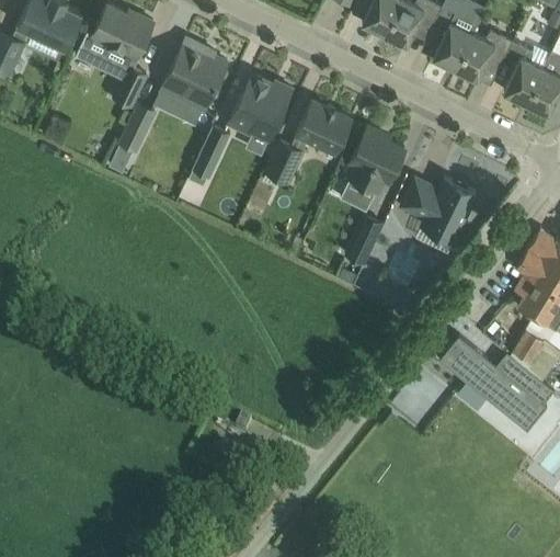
[(0,29),(0,68),(11,75),(24,45),(59,61),(82,13),(65,6),(67,0),(30,0),(19,22),(20,23),(14,35),(0,29)]
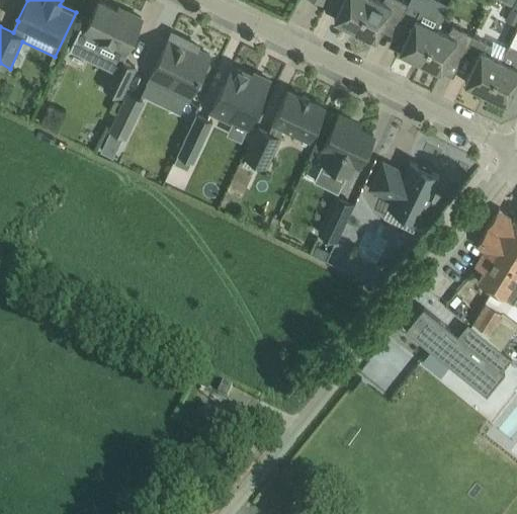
[(308,0),(325,8),(329,0),(308,0)]
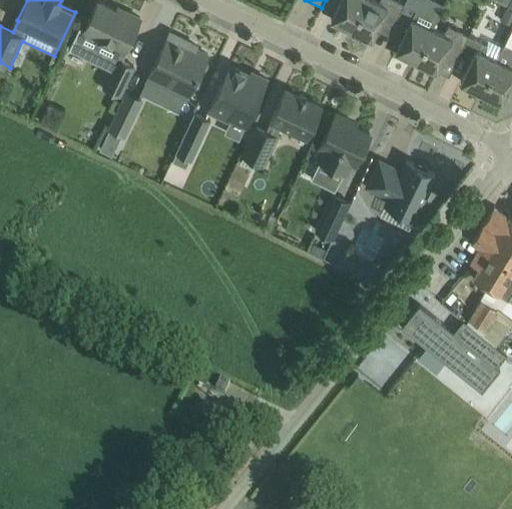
[(342,0),(332,21),(353,31),(367,0),(342,0)]
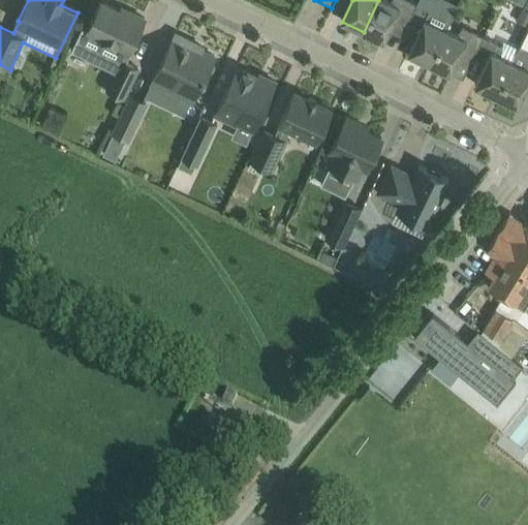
[(405,30),(412,16),(417,6),(404,0),(403,0),(402,0),(394,0),(391,4),(382,0),(378,0),(364,32),(384,42),(394,24),(405,30)]
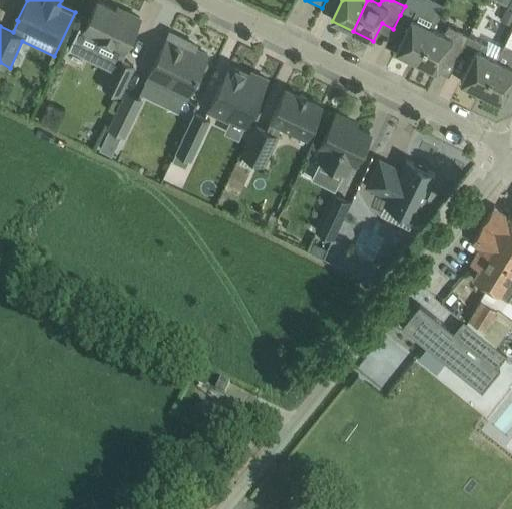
[(405,35),(397,52),(417,62),(443,10),(423,0),(422,0),(417,12),(405,6),(400,15),(393,29),(405,35)]
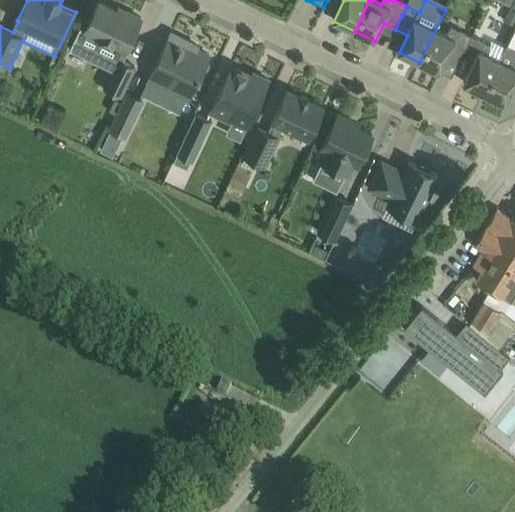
[(121,62),(125,54),(142,21),(127,14),(126,17),(99,4),(95,13),(86,32),(82,30),(72,51),(91,61),(96,52),(118,64),(119,61),(121,62)]
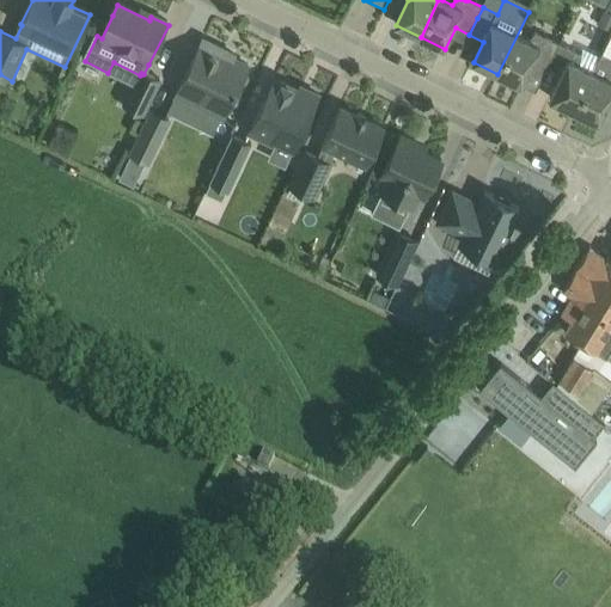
[(610,16),(605,13),(599,26),(610,31),(610,16)]
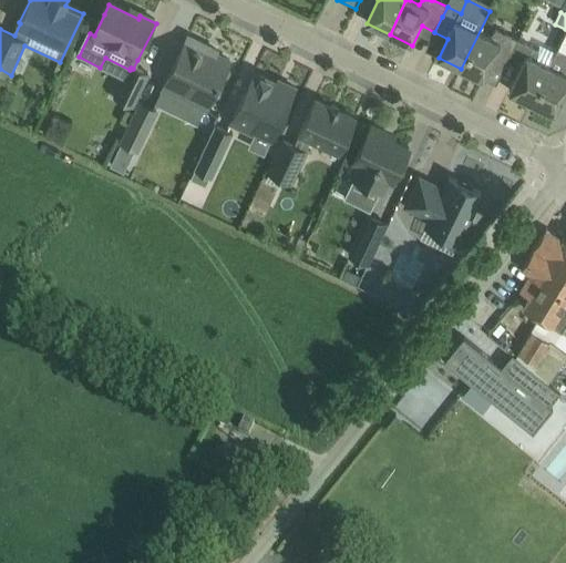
[(479,33),(461,69),(484,80),(493,61),(506,68),(514,52),(520,41),(504,34),(504,36),(497,32),(491,39),(479,33)]
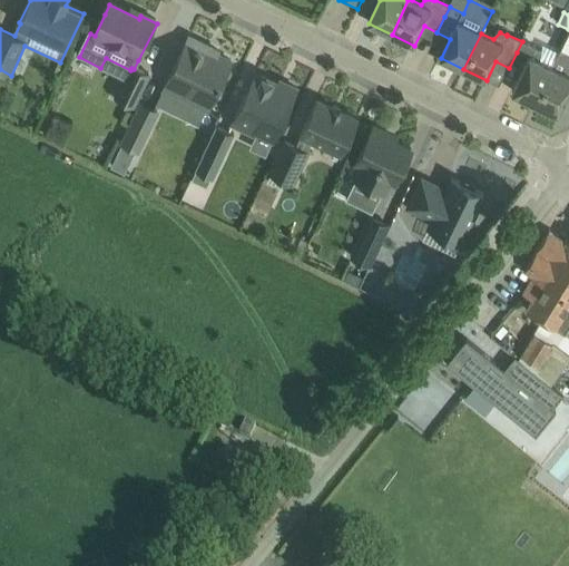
[(190,39),(166,88),(165,91),(182,100),(208,114),(222,85),(227,85),(232,74),(229,69),(232,64),(207,52),(209,48),(190,39)]
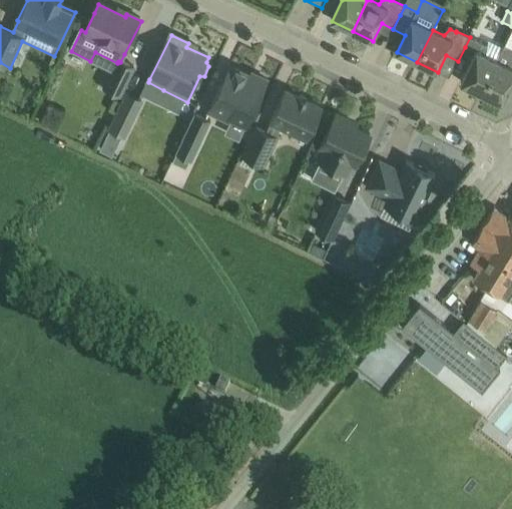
[(482,94),(486,85),(498,61),(487,56),(488,48),(482,44),(470,37),(465,47),(477,52),(462,84),(482,94)]
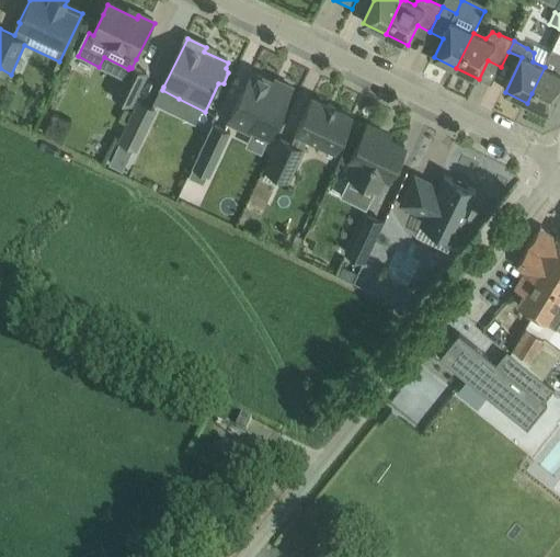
[(532,93),(527,103),(549,114),(559,93),(559,57),(551,54),(545,67),(532,93)]
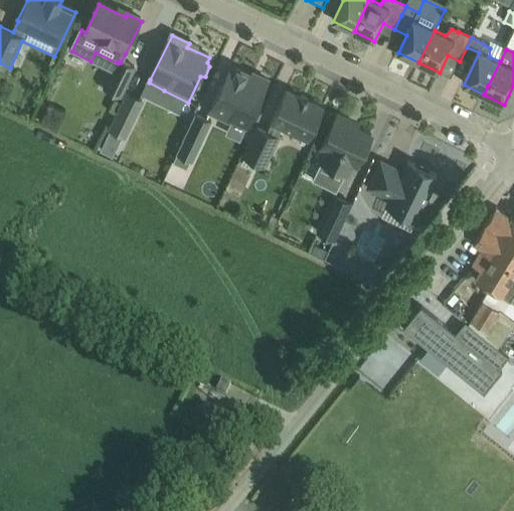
[(104,92),(120,100),(135,69),(121,62),(119,61),(118,63),(104,92)]
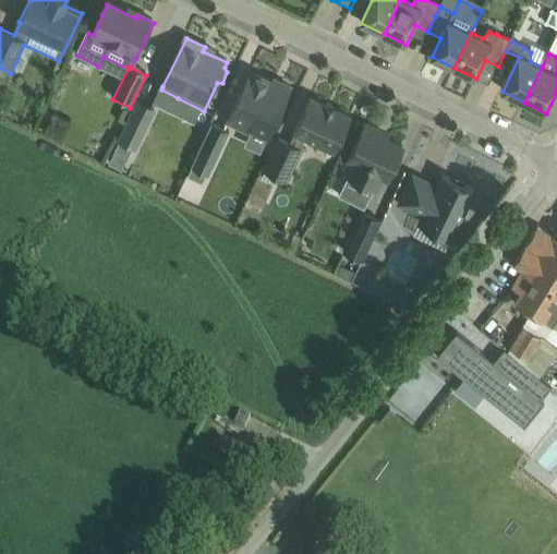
[(229,120),(268,139),(291,89),(275,82),(274,84),(251,73),(229,120)]
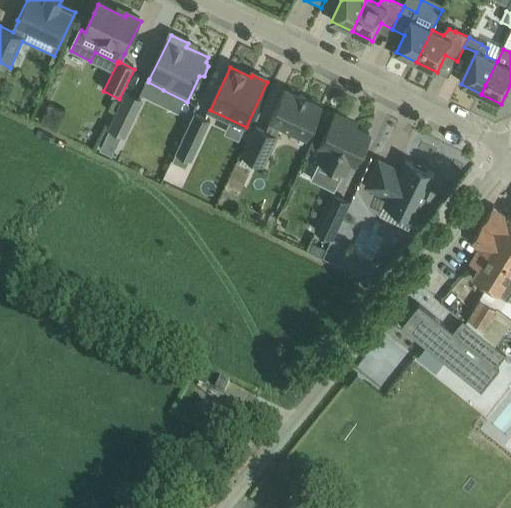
[(285,91),(281,100),(271,122),(266,133),(256,128),(242,157),(264,167),(277,138),(276,138),(282,127),(307,139),(322,108),(285,91)]
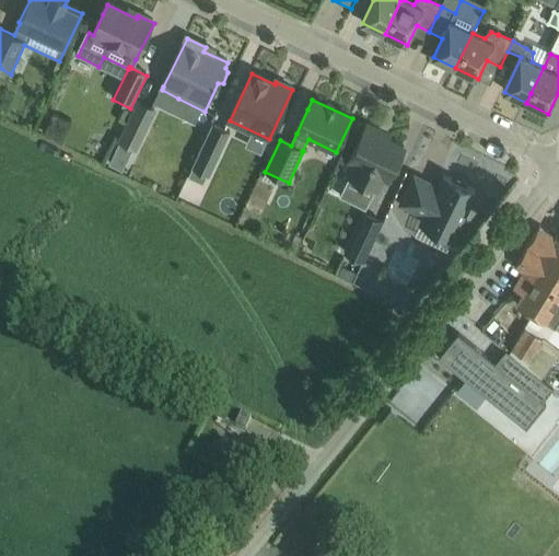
[(135,150),(137,151),(155,112),(139,104),(120,143),(135,150)]
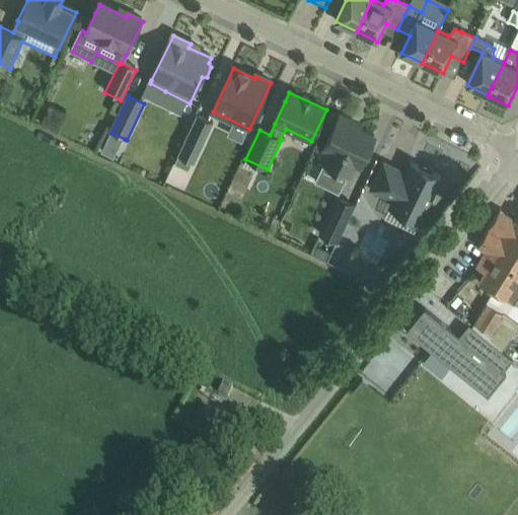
[(196,164),(214,125),(198,117),(178,156),(193,163),(196,164)]
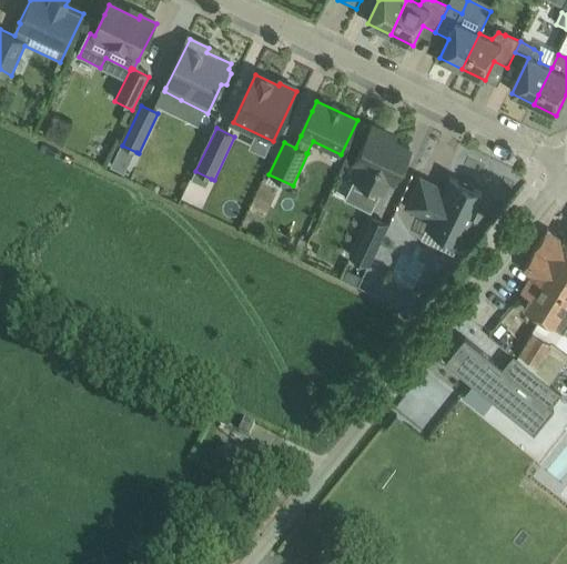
[(373,128),(354,165),(360,169),(354,181),(383,194),(388,182),(394,185),(411,151),(386,139),(387,136),(373,128)]
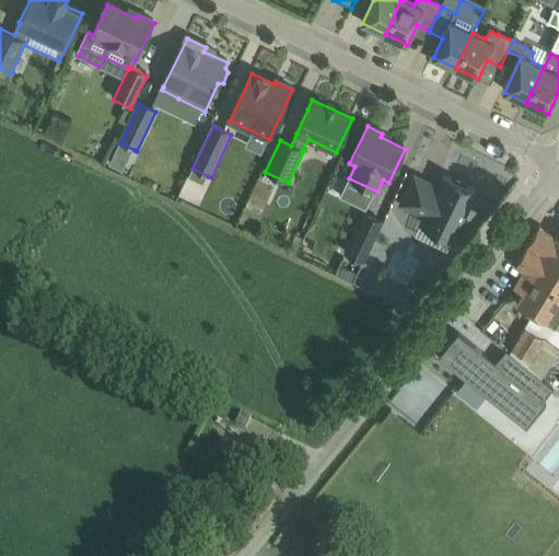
[(120,143),(115,154),(128,162),(135,150),(120,143)]
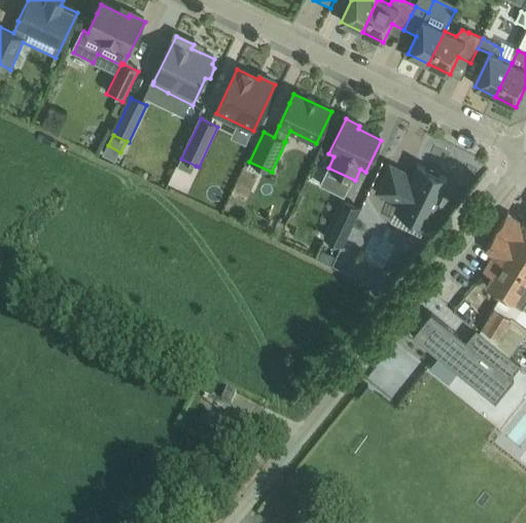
[(196,166),(181,159),(177,168),(191,174),(196,166)]
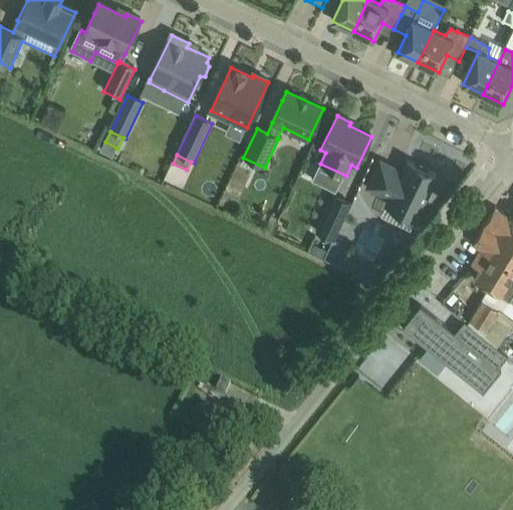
[(380,164),(368,189),(391,200),(388,207),(417,221),(437,177),(429,173),(429,172),(428,170),(427,169),(426,168),(424,167),(422,166),(420,166),(418,166),(417,166),(416,167),(408,163),(403,174),(380,164)]
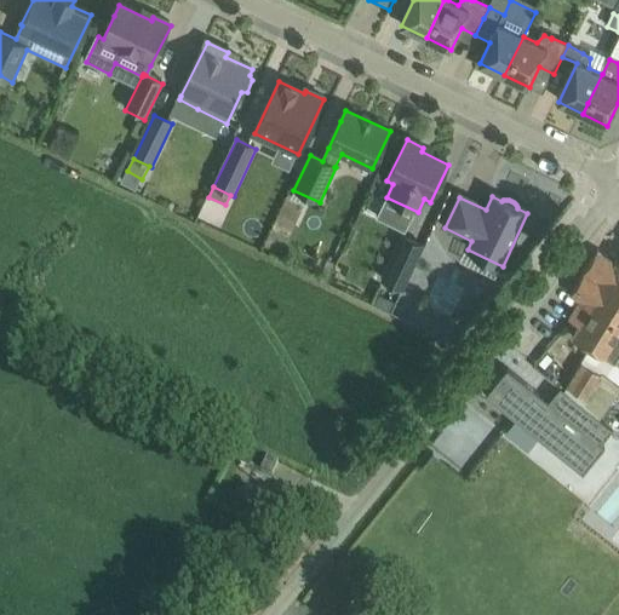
[(424,247),(403,237),(383,281),(403,291),(424,247)]
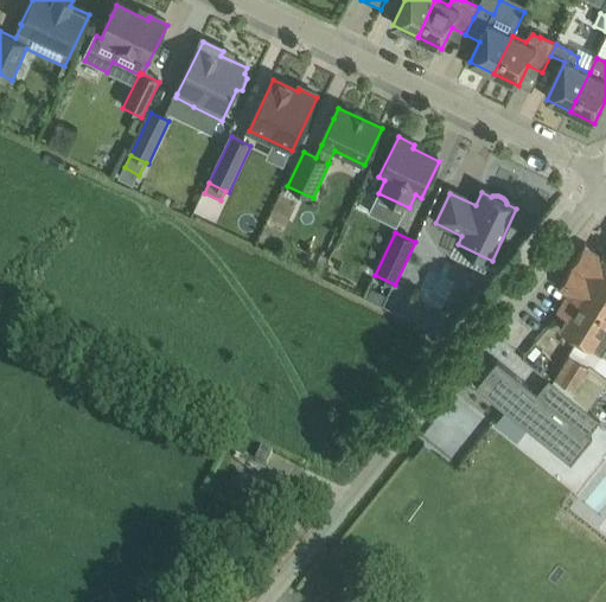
[(573,269),(605,289),(605,256),(601,263),(584,253),(573,269)]
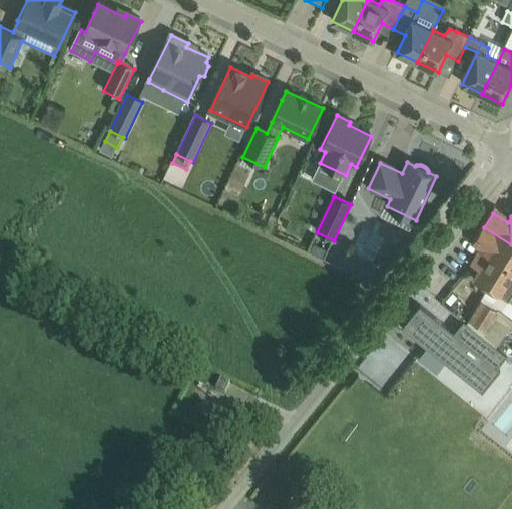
[(511,244),(484,227),(473,245),(489,256),(474,281),(489,290),(468,323),(485,334),(483,338),(508,358),(511,360),(511,304),(509,302),(511,297),(511,244)]
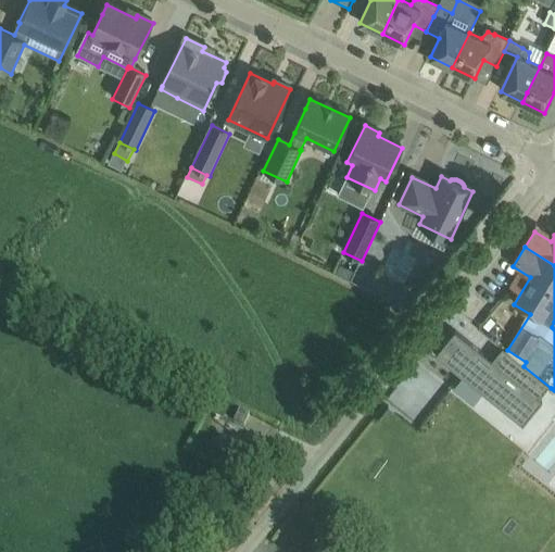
[(491,363),(454,334),(436,356),(522,427),(542,403),(539,400),(549,388),(502,350),(491,363)]
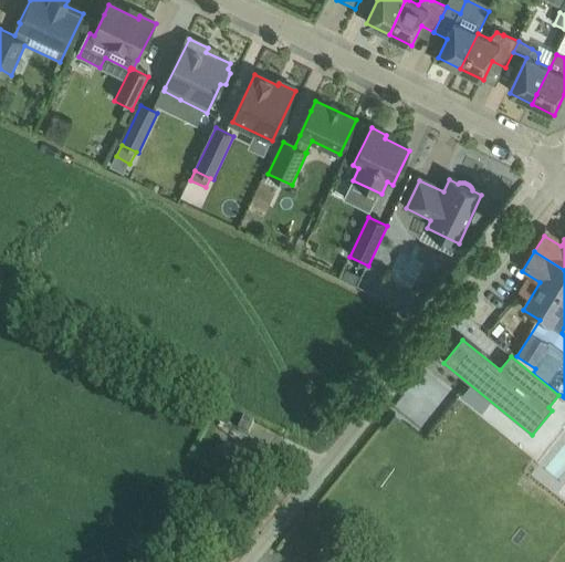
[(246,424),(239,436),(249,440),(255,428),(246,424)]
